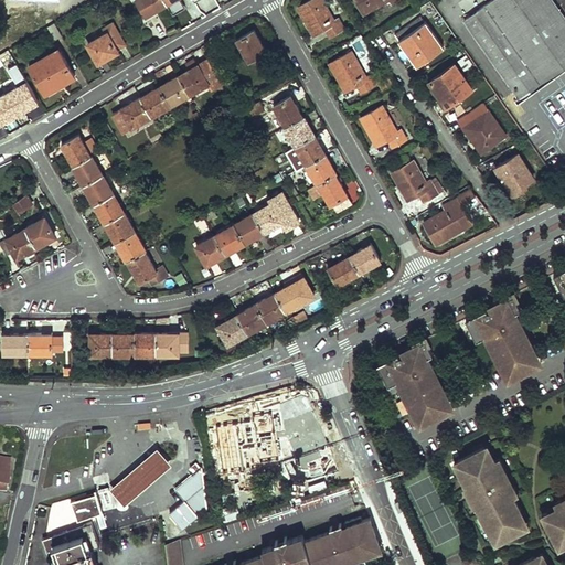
[(136,0),(146,14),(167,3),(164,0),(136,0)]
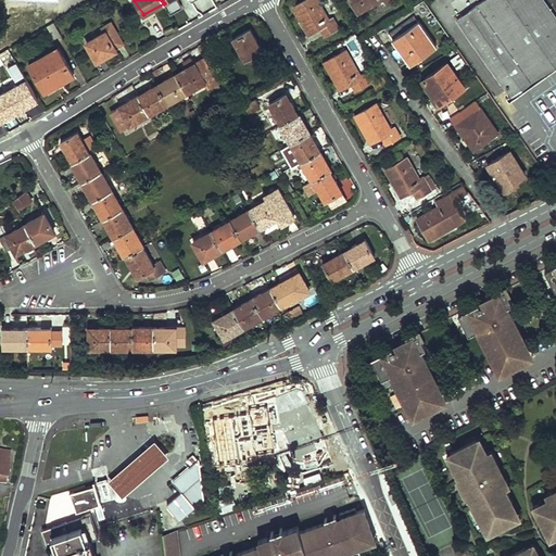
[(162,0),(164,3),(171,14),(182,8),(177,0),(162,0)]
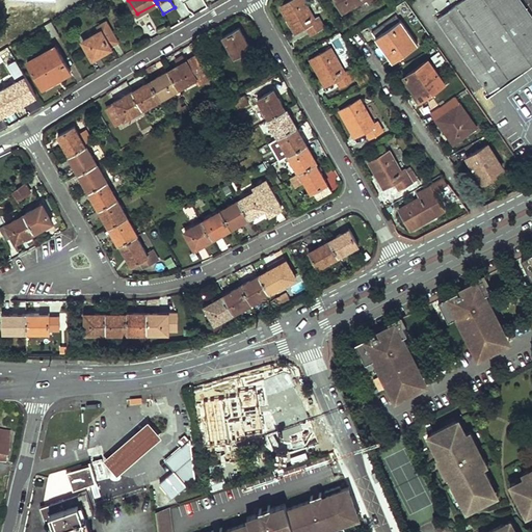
[(289,0),(281,5),(295,32),(306,27),(310,32),(323,25),(319,19),(316,20),(303,0),(289,0)]
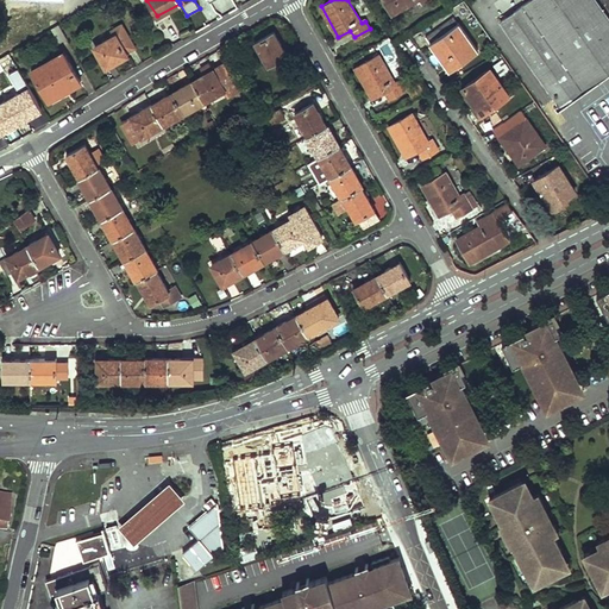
[(383,0),(391,13),(413,0),(383,0)]
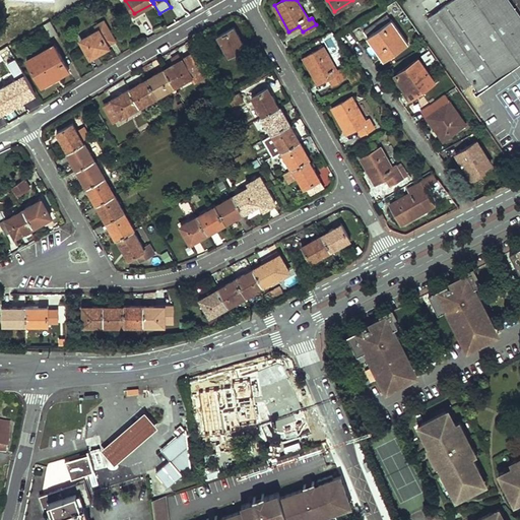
[(451,0),(428,17),(477,88),(478,87),(488,81),(509,66),(519,58),(519,15),(509,0),(451,0)]
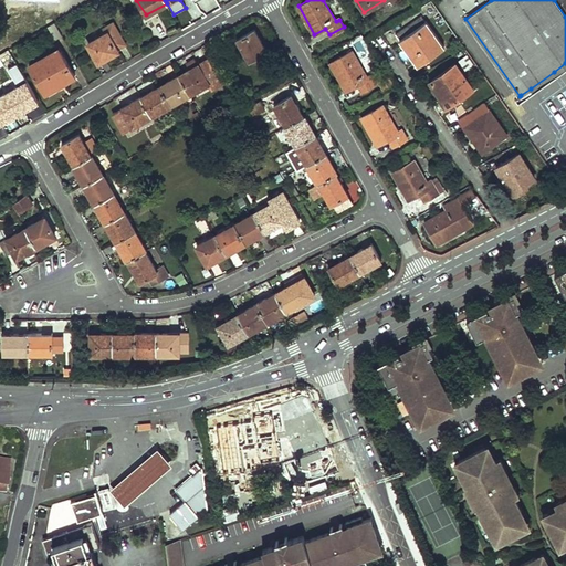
[(396,33),(418,63),(443,45),(421,14),(396,33)]
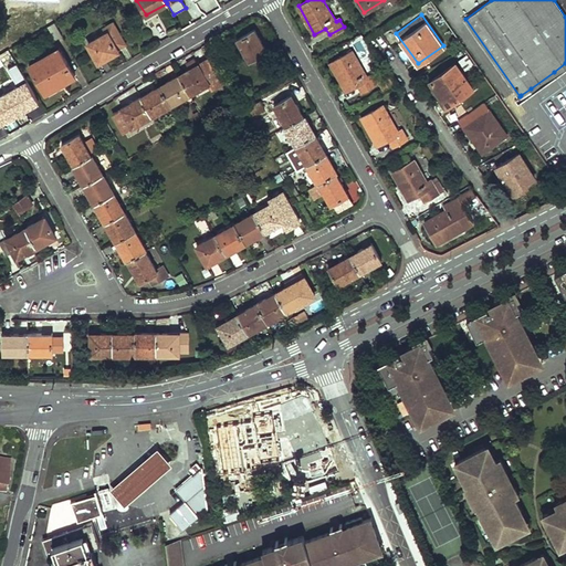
[(126,46),(113,22),(104,27),(107,32),(87,43),(97,62),(126,46)]
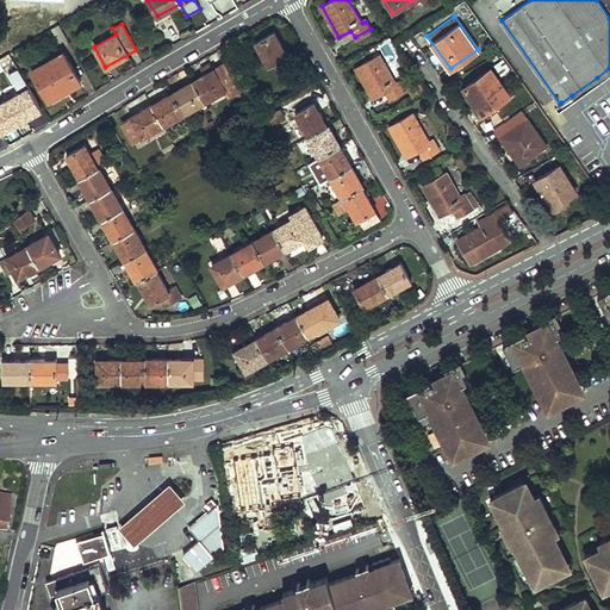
[(50,30),(58,43),(66,39),(57,25),(50,30)]
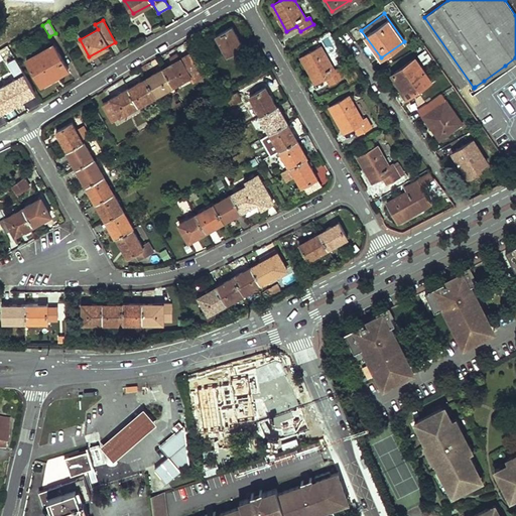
[(218,37),(228,55),(245,46),(234,27),(218,37)]
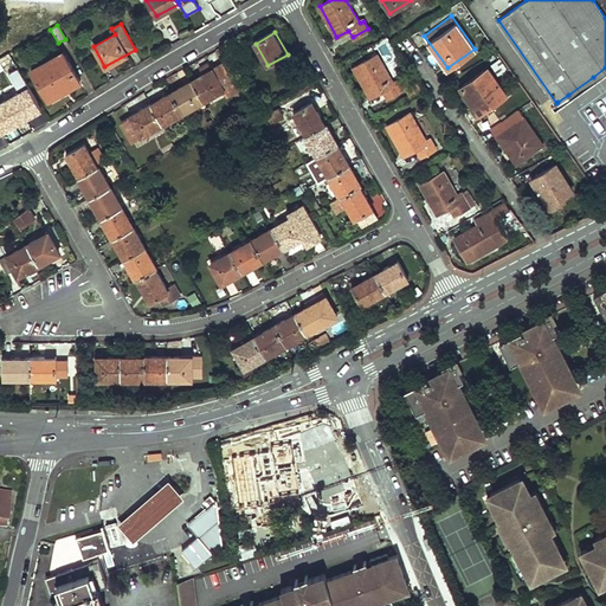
[(63,51),(31,70),(49,100),(81,82),(63,51)]
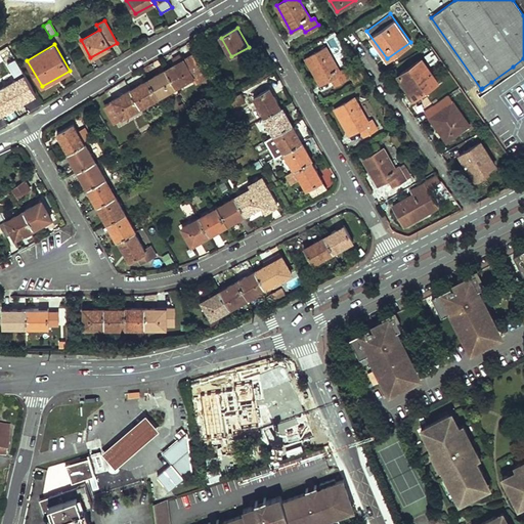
[(306,57),(321,84),(330,79),(334,86),(348,78),(344,71),(340,73),(324,47),(306,57)]
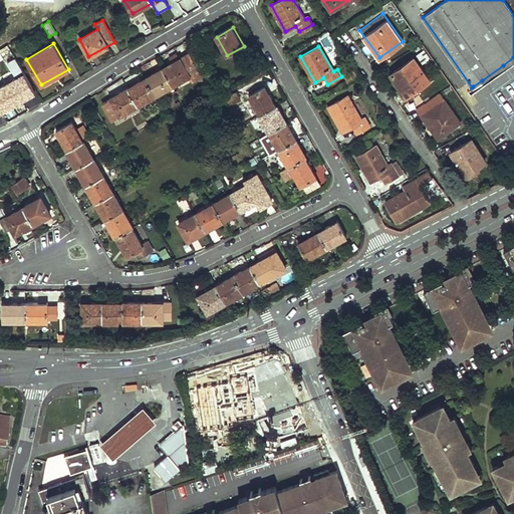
[(188,52),(179,57),(162,67),(172,84),(189,74),(198,69),(188,52)]
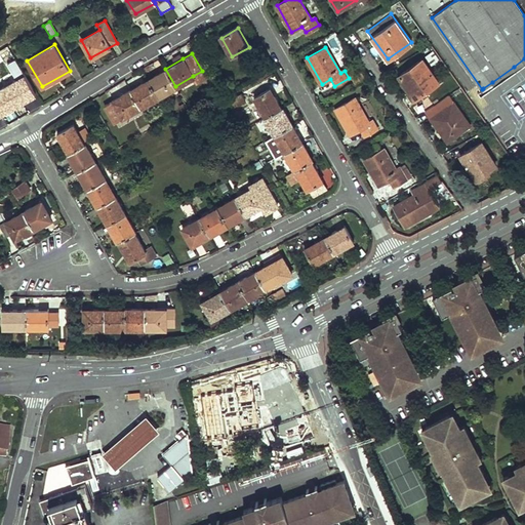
[(399,74),(415,96),(438,81),(422,57),(399,74)]
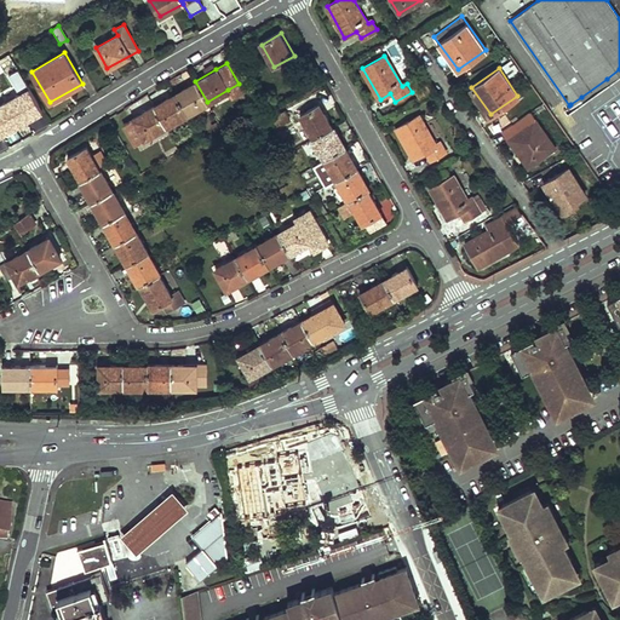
[(44,110),(18,69),(9,75),(19,91),(0,103),(0,105),(15,128),(44,110)]
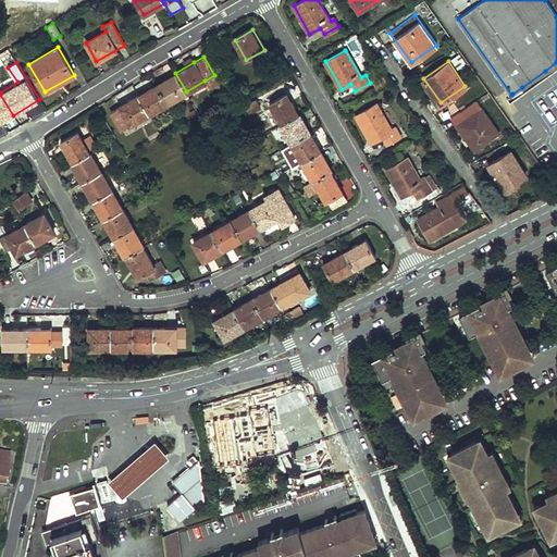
[(367,71),(376,87),(386,82),(375,65),(367,71)]
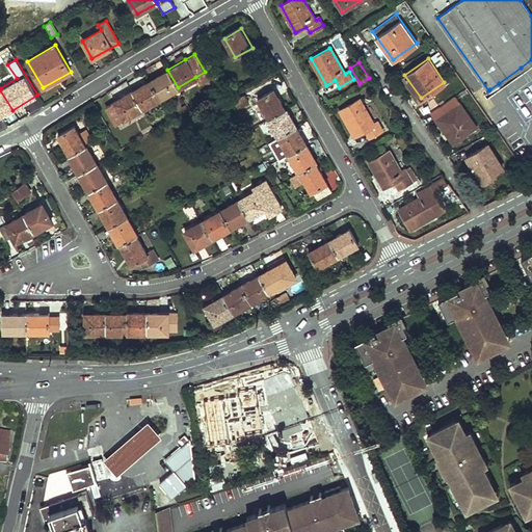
[(150,80),(160,98),(178,87),(167,70),(150,80)]
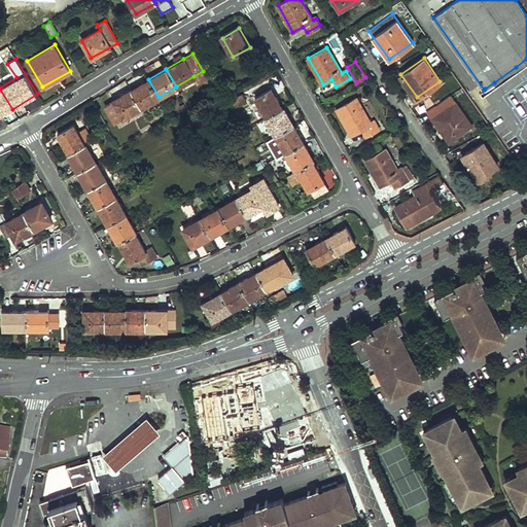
[(203,71),(194,76),(198,82),(207,78),(203,71)]
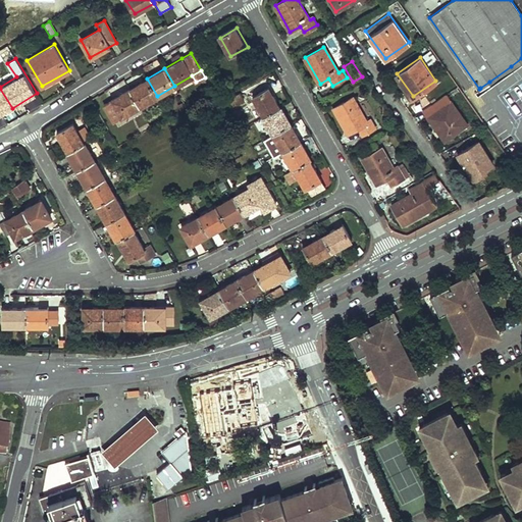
[(447,72),(439,77),(447,89),(454,84),(447,72)]
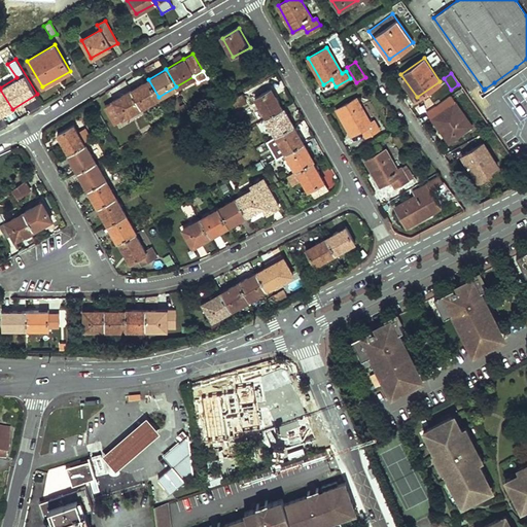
[(215,93),(221,90),(213,75),(208,77),(213,85),(211,86),(215,93)]
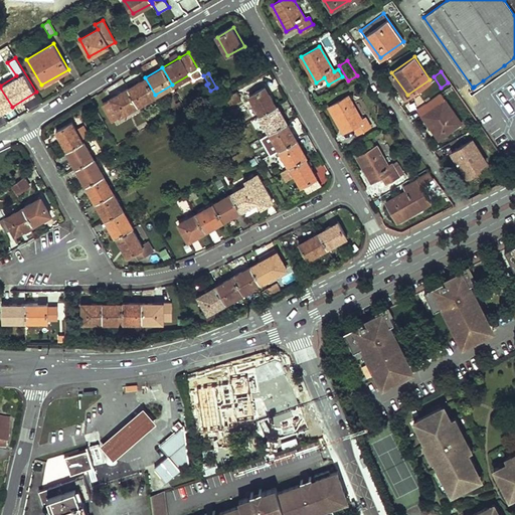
[(129,88),(138,105),(155,95),(145,77),(129,88)]
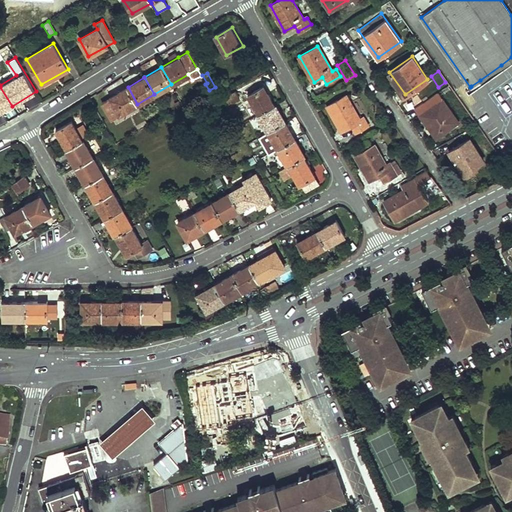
[(419,96),(423,102),(439,92),(435,85),(419,96)]
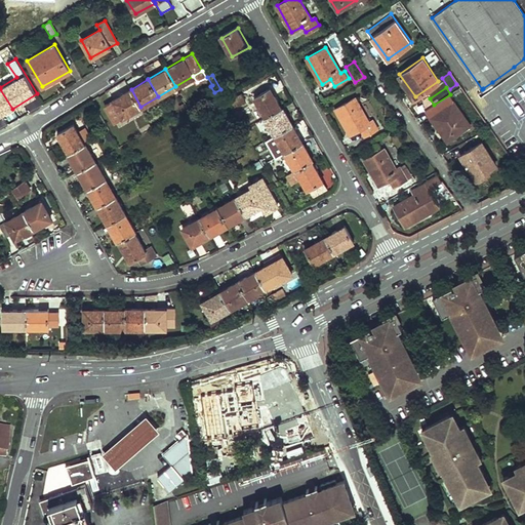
[(254,97),(266,117),(282,109),(271,88),(254,97)]
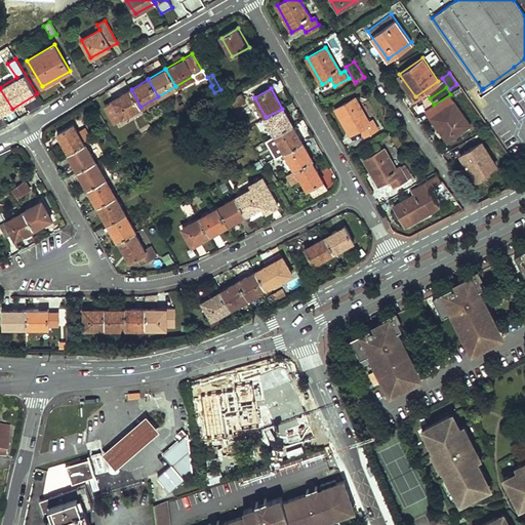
[(0,116),(12,109),(0,89),(0,116)]
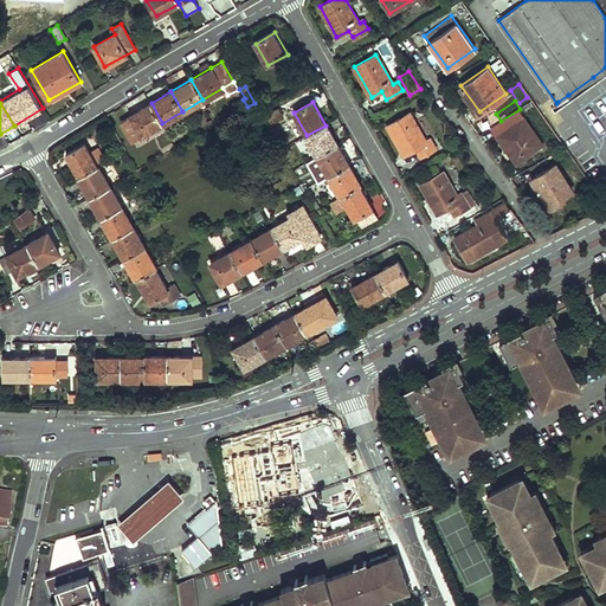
[(130,115),(142,135),(162,123),(152,103),(130,115)]
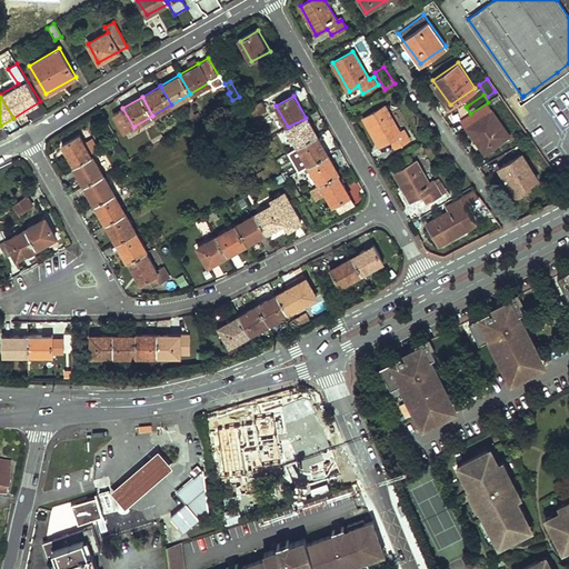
[(249,109),(253,117),(266,109),(262,102),(249,109)]
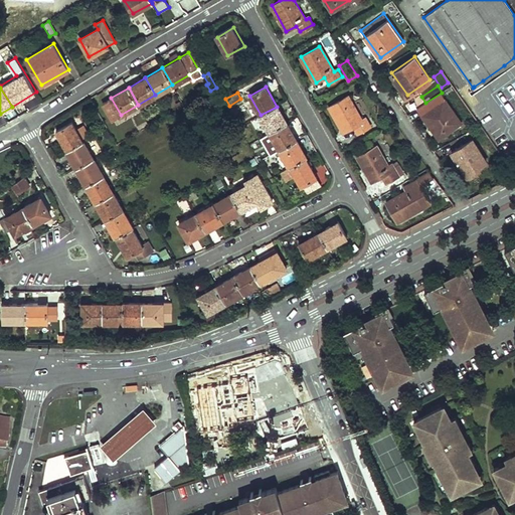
[(422,116),(439,137),(460,122),(441,94),(426,103),(431,109),(422,116)]
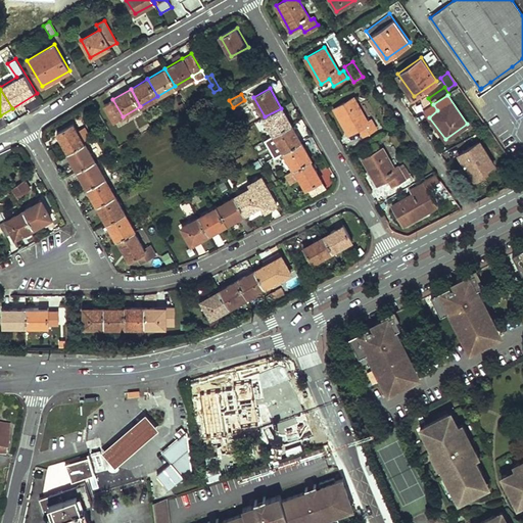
[(334,106),(349,133),(358,129),(362,136),(377,128),(373,120),(369,122),(353,96),(334,106)]
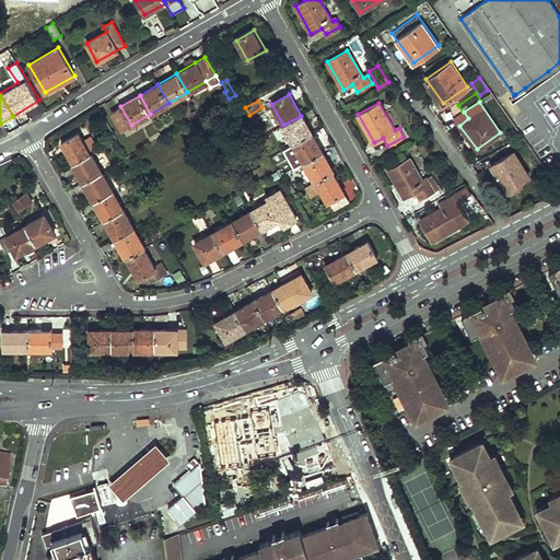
[(283,126),(293,144),(313,133),(302,115),(301,116),(283,125),(283,126)]
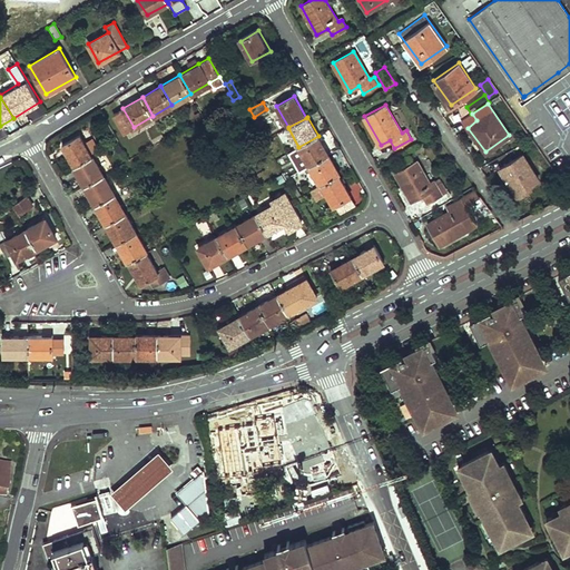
[(62,144),(76,167),(92,156),(85,141),(80,134),(62,144)]
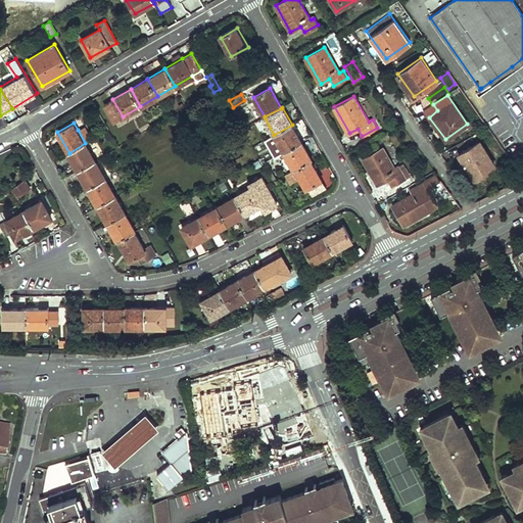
[(274,135),(284,152),(301,142),(292,125),(274,135)]
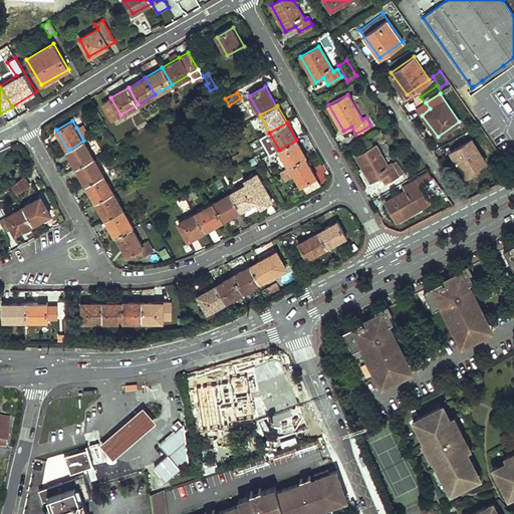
[(76,127),(83,140),(90,136),(83,123),(76,127)]
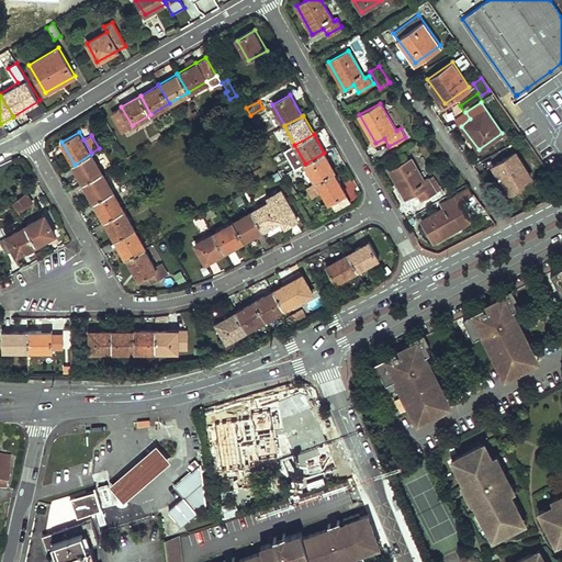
[(385,139),(374,144),(378,150),(388,146),(385,139)]
